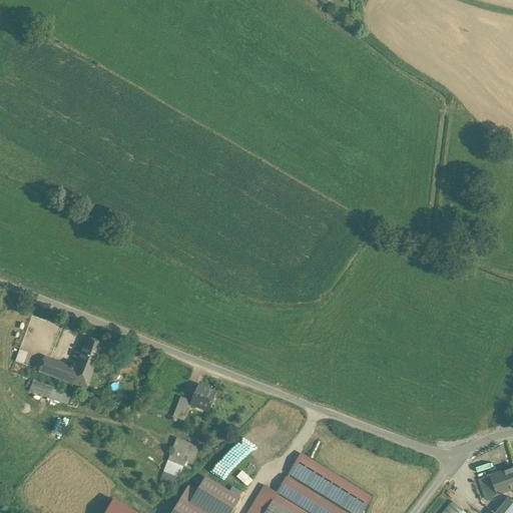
[(103,344),(86,338),(79,355),(96,362),(103,344)]
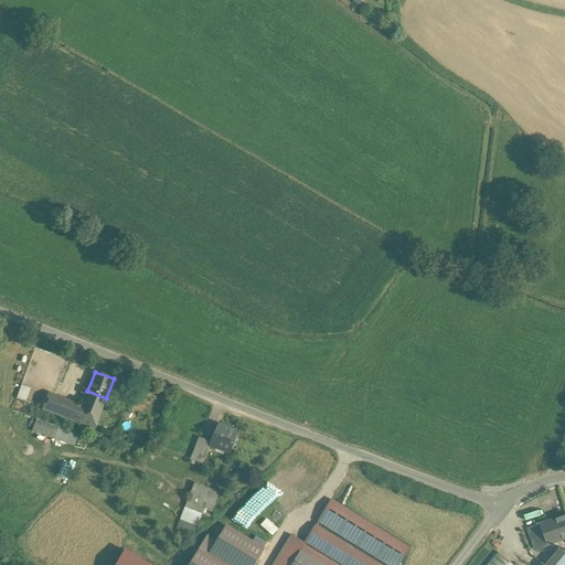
[(55,395),(22,383),(17,398),(49,412),(55,395)]
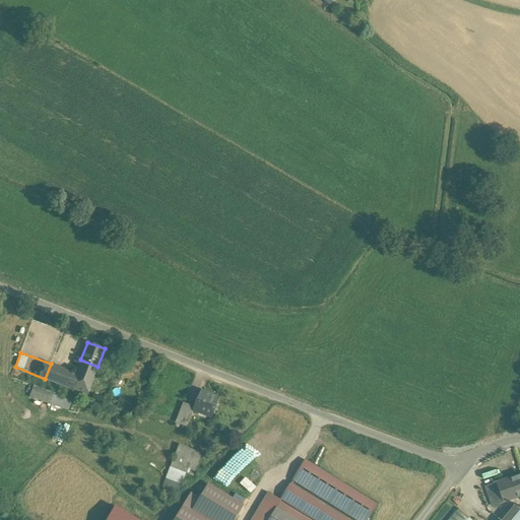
[(80,360),(75,374),(51,364),(45,379),(86,394),(98,367),(80,360)]
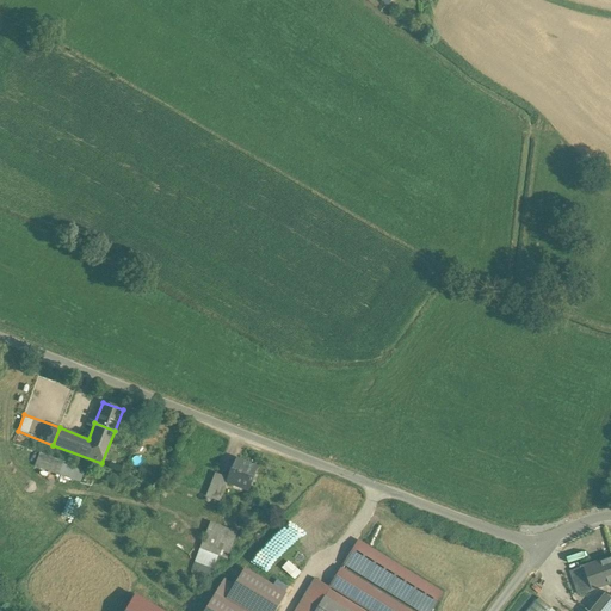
[(42,456),(38,467),(51,471),(56,461),(42,456)]
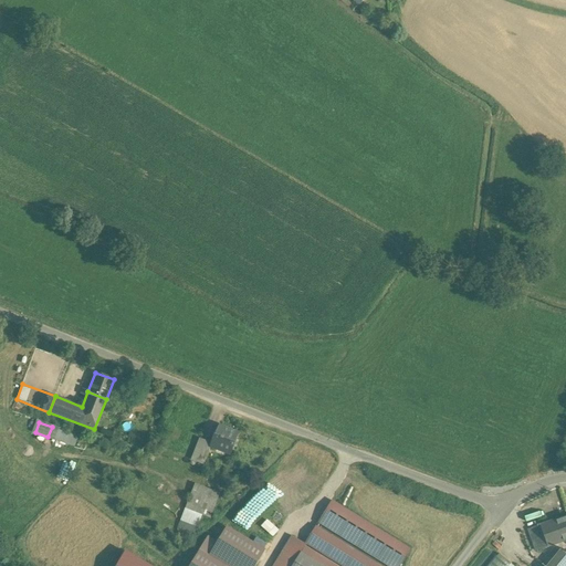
[(239,433),(220,426),(216,435),(212,443),(210,447),(231,454),(239,433)]
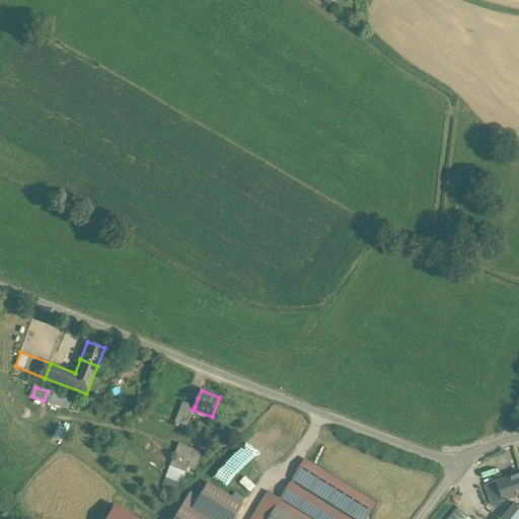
[(52,393),(48,402),(68,411),(71,400),(52,393)]
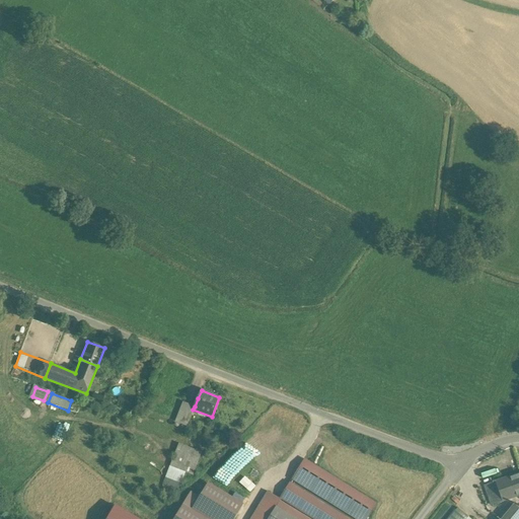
[(195,406),(183,401),(175,422),(187,426),(193,410),(195,406)]
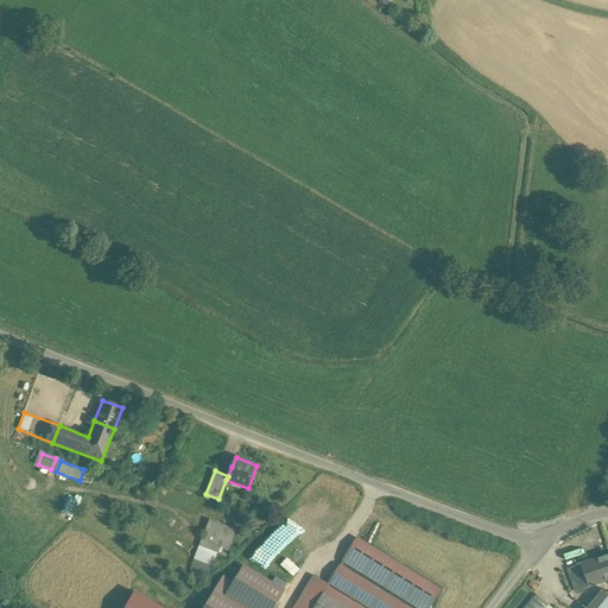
[(238,530),(209,519),(198,546),(227,557),(238,530)]
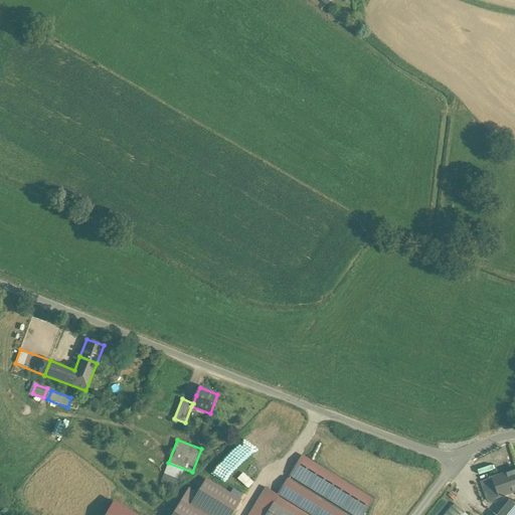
[(514,469),(492,477),(499,498),(514,492),(514,469)]
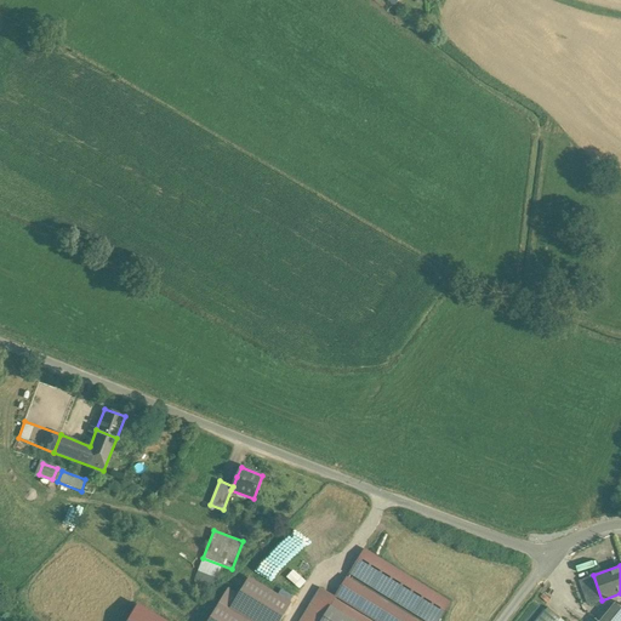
[(593,575),(580,580),(590,604),(602,600),(593,575)]
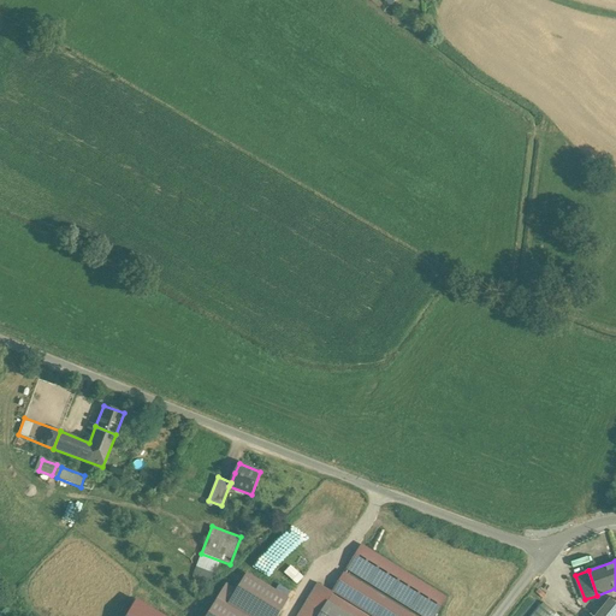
[(615,615),(615,603),(610,598),(594,615),(615,615)]
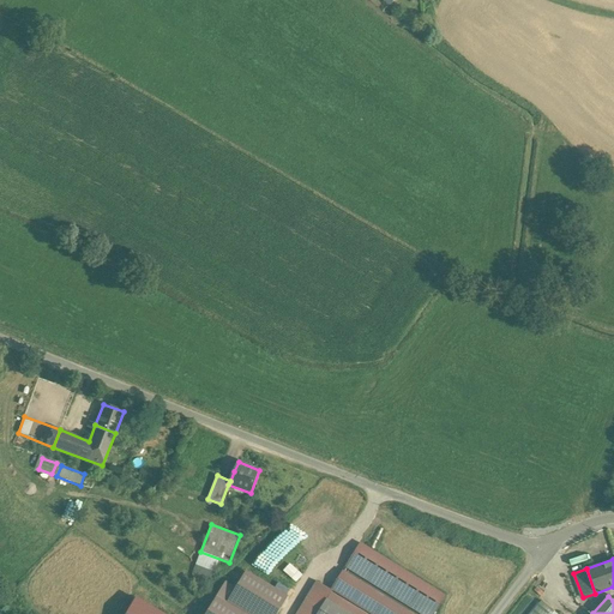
[(349,613),(326,600),(318,613),(349,613)]
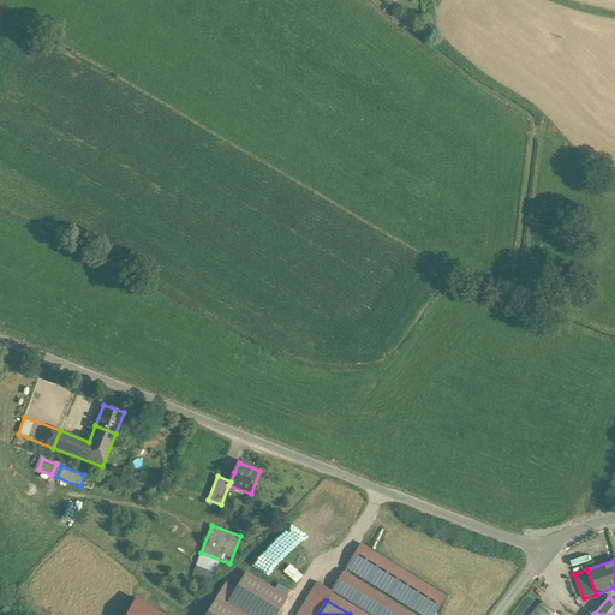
[(557,614),(542,602),(530,614),(557,614)]
